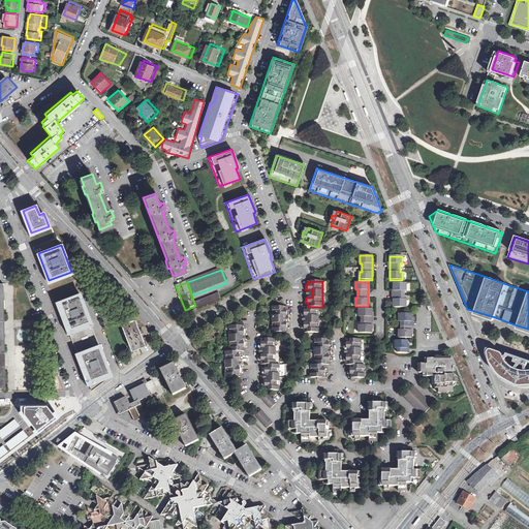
[(406,283),(394,283),(393,307),(406,307),(406,300),(403,300),(404,291),(405,291),(406,283)]
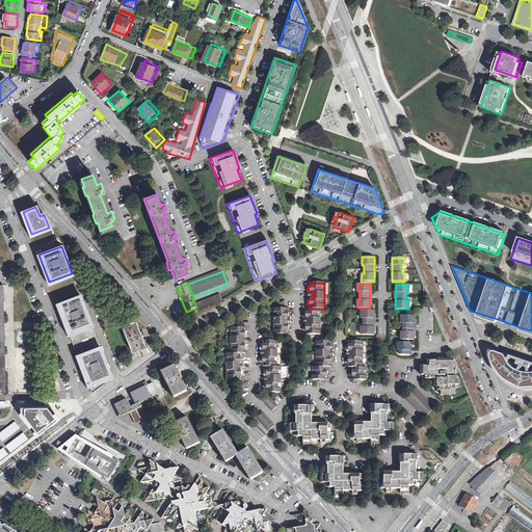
[(223,303),(220,295),(195,303),(198,312),(223,303)]
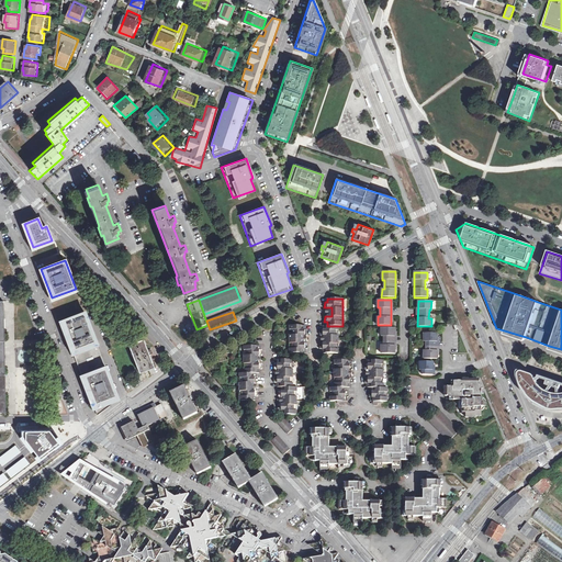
[(85,313),(62,322),(74,352),(97,344),(85,313)]
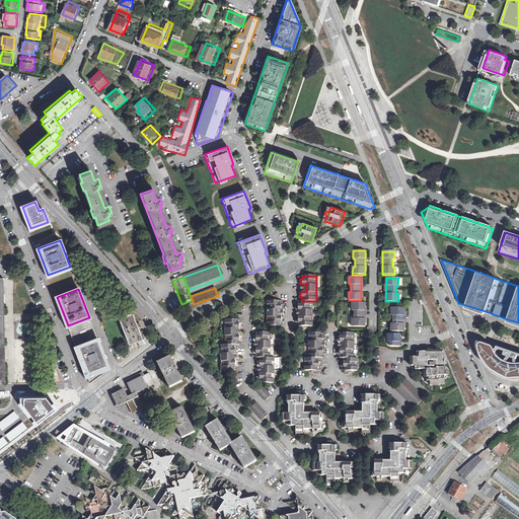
[(282,300),(268,300),(267,326),(281,325),(282,322),(284,322),(284,317),(283,317),(278,317),(278,310),(282,310),(284,310),(284,304),(281,304),(282,300)]
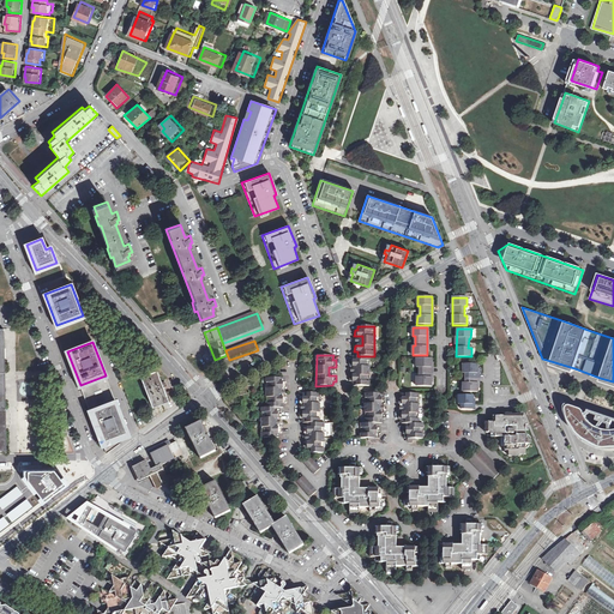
[(353,385),(369,385),(369,356),(357,356),(353,356),(353,360),(350,360),(350,366),(351,366),(357,367),(357,375),(351,375),(350,375),(350,381),(353,381),(353,385)]
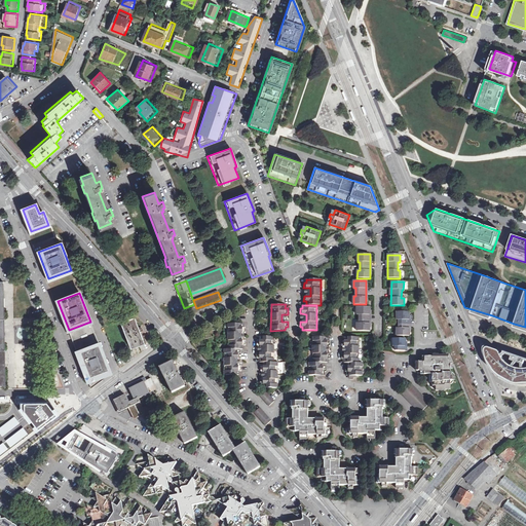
[(370,307),(357,307),(357,314),(360,315),(360,323),(358,323),(357,331),(370,331),(370,307)]
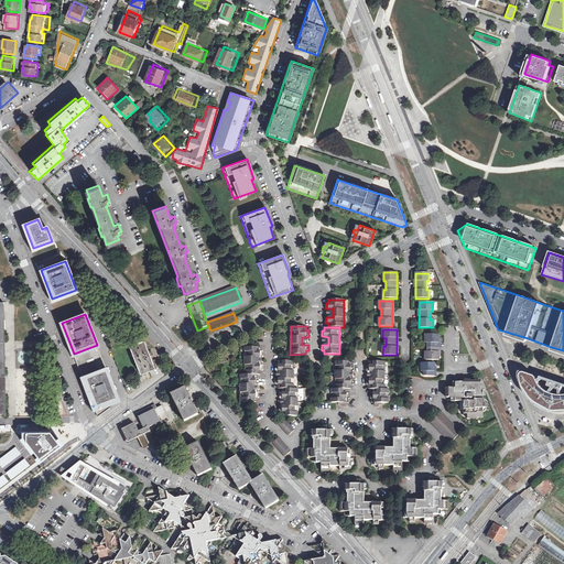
[(438,335),(425,335),(425,343),(429,343),(429,351),(425,351),(425,360),(438,360),(438,335)]
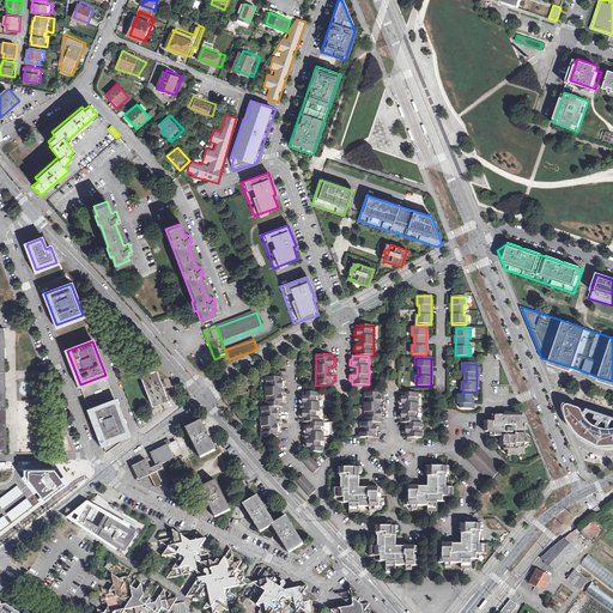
[(155,370),(140,376),(151,405),(167,400),(162,387),(165,386),(164,383),(162,383),(159,383),(155,370)]
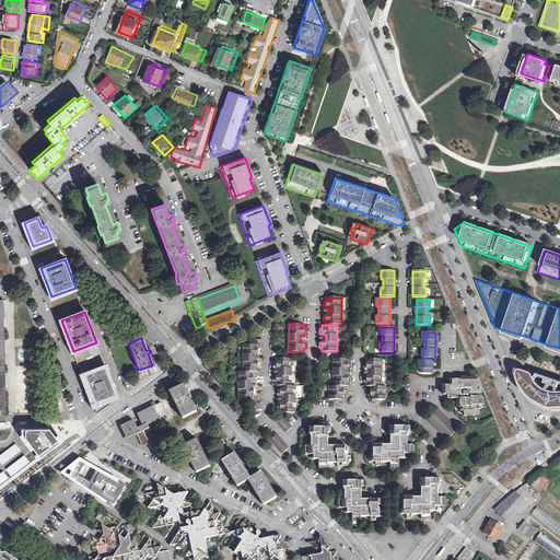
[(73,351),(82,374),(105,365),(96,342),(73,351)]
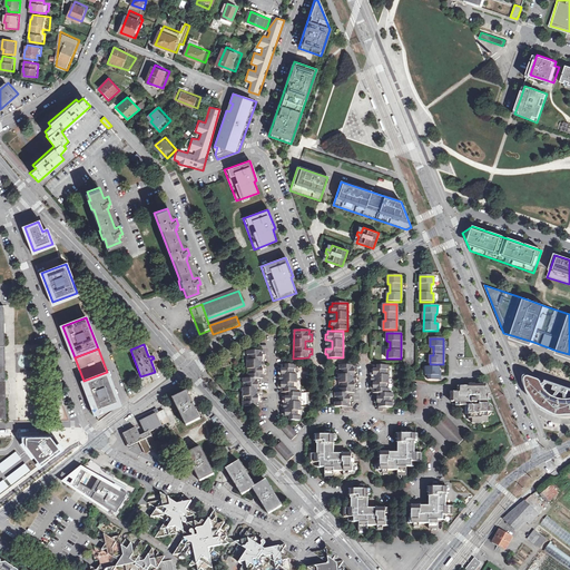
[(263,375),(265,374),(266,369),(264,369),(258,369),(258,361),(264,361),(265,361),(265,355),(263,355),(263,351),(247,351),(247,379),(258,379),(263,379),(263,375)]
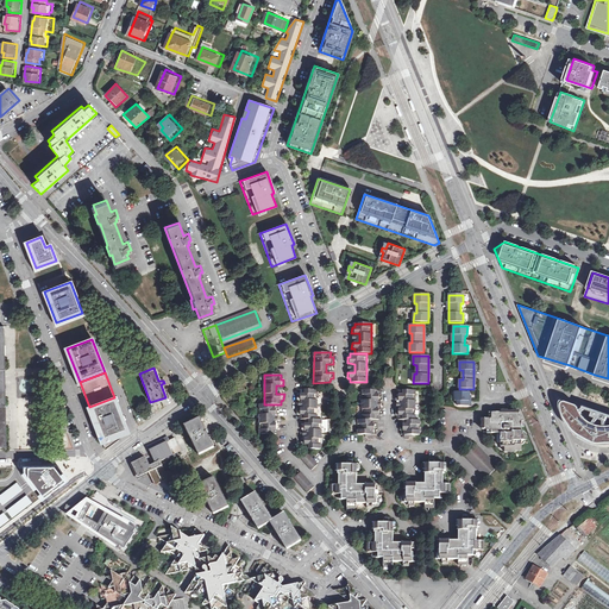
[(305,420),(316,420),(318,390),(300,390),(300,394),(297,394),(297,400),(299,400),(305,400),(305,409),(299,409),(297,409),(296,415),(300,415),(300,420),(305,420)]
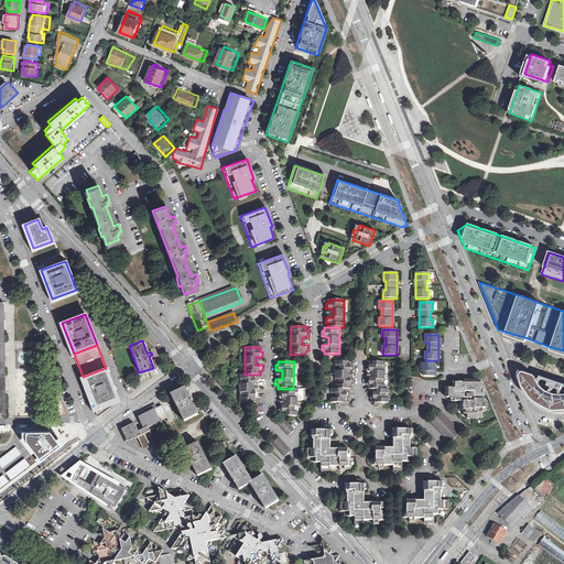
[(350,361),(336,361),(335,388),(347,389),(350,389),(350,384),(354,384),(354,379),(351,379),(347,379),(347,371),(353,371),(354,371),(354,366),(351,365),(350,361)]
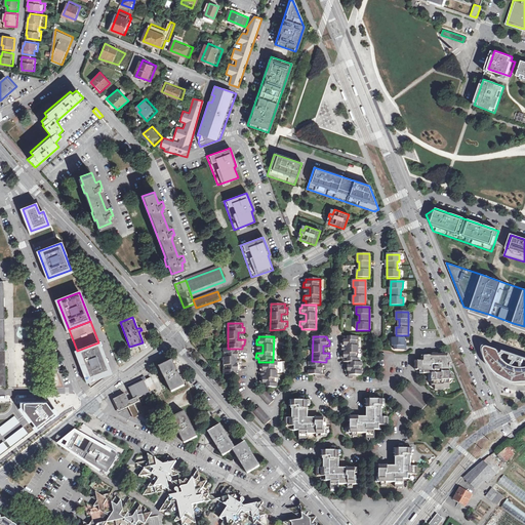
[(358,337),(344,336),(344,340),(341,340),(341,346),(342,346),(347,346),(347,353),(342,353),(341,353),(341,358),(344,358),(344,363),(348,363),(358,363),(358,337)]
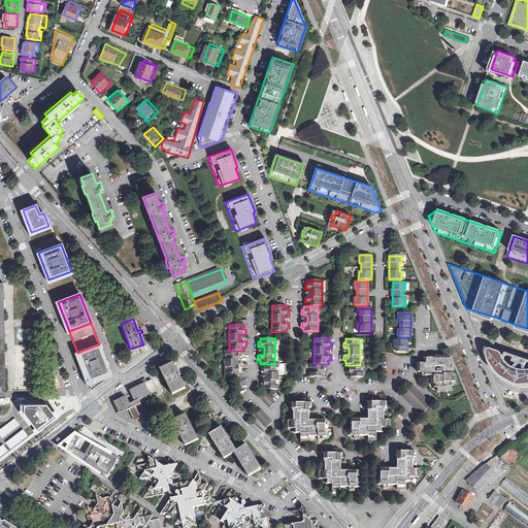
[(406,340),(394,340),(394,348),(396,348),(396,352),(406,352),(406,340)]
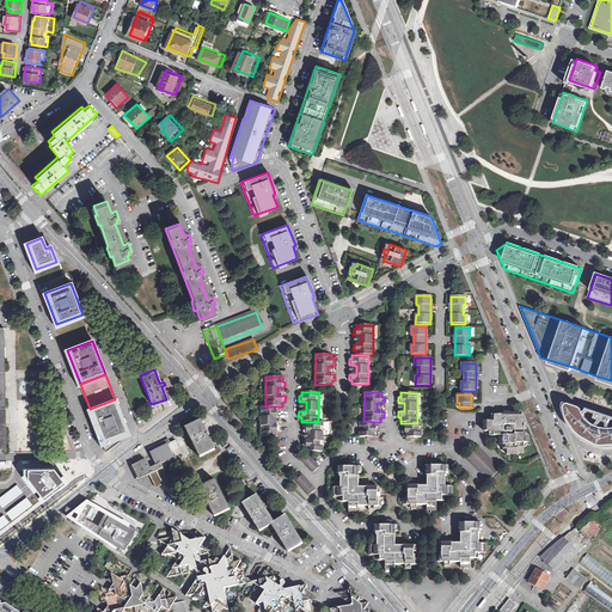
[(90,409),(102,442),(122,435),(127,433),(115,399),(90,409)]
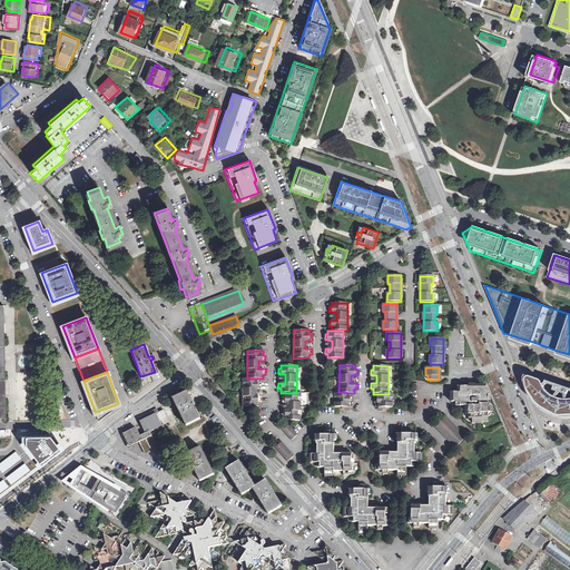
[(529,374),(526,376),(524,380),(527,384),(528,391),(532,396),(539,406),(550,412),(559,415),(569,415),(569,386),(549,379),(547,380),(546,381),(543,381),(540,379),(533,375),(531,374),(529,374)]
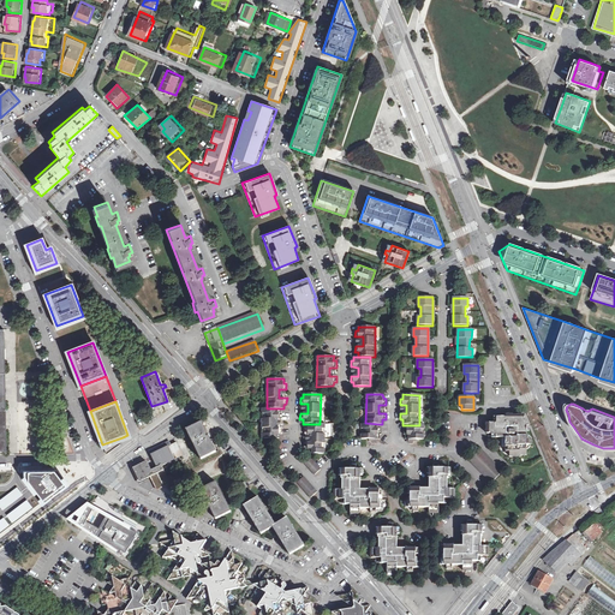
[(279,413),(279,408),(267,408),(262,408),(262,434),(282,434),(282,428),(281,428),(274,428),(275,419),(281,419),(282,419),(282,413),(279,413)]
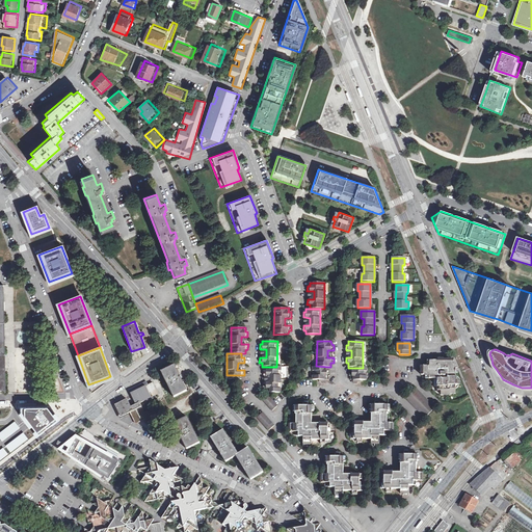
[(437,360),(437,361),(429,362),(429,366),(422,366),(422,375),(425,375),(425,377),(429,377),(429,379),(437,379),(437,387),(440,388),(440,391),(441,391),(441,395),(450,395),(450,394),(455,394),(455,386),(459,386),(459,380),(457,380),(457,377),(455,377),(455,365),(453,364),(453,360),(437,360)]
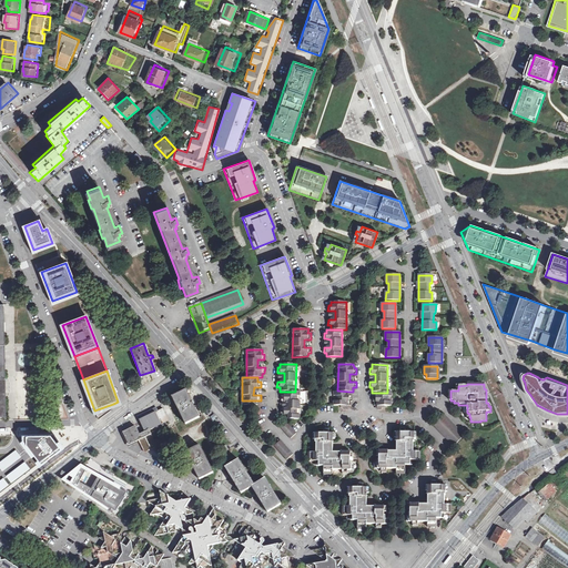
[(191,402),(186,391),(172,397),(185,424),(200,417),(193,406),(196,404),(196,403),(195,402),(193,401),(191,402)]
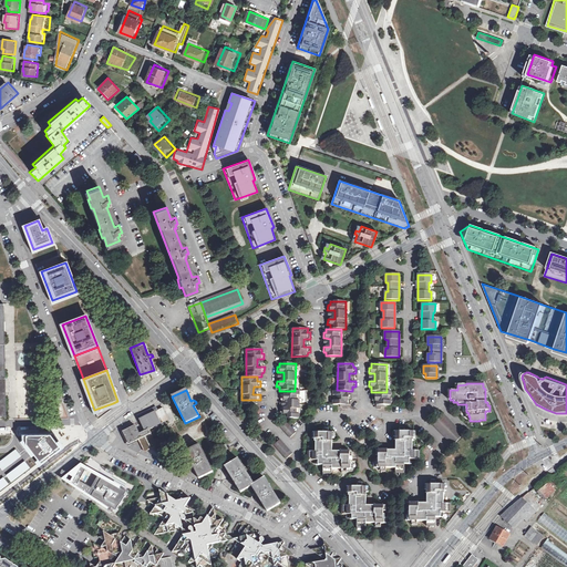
[(349,394),(349,391),(337,390),(333,390),(332,404),(340,404),(342,404),(342,406),(342,408),(344,409),(346,408),(347,406),(347,404),(347,400),(350,401),(351,401),(351,395),(349,394)]
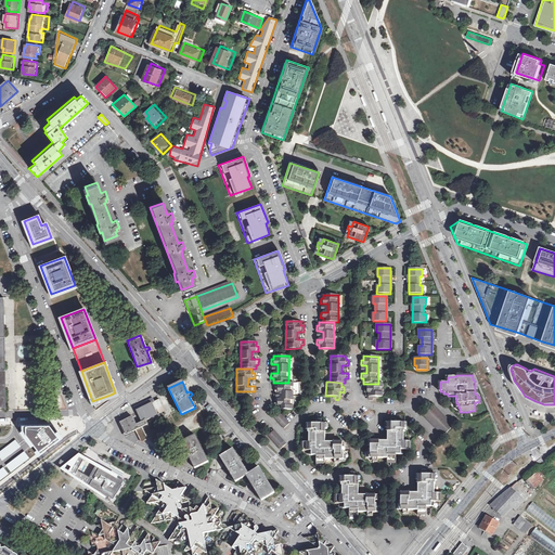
[(288,383),(278,383),(276,386),(274,386),(274,392),(275,392),(281,392),(281,400),(275,400),(274,400),(274,404),(276,405),(276,409),(292,409),(293,383),(288,383)]
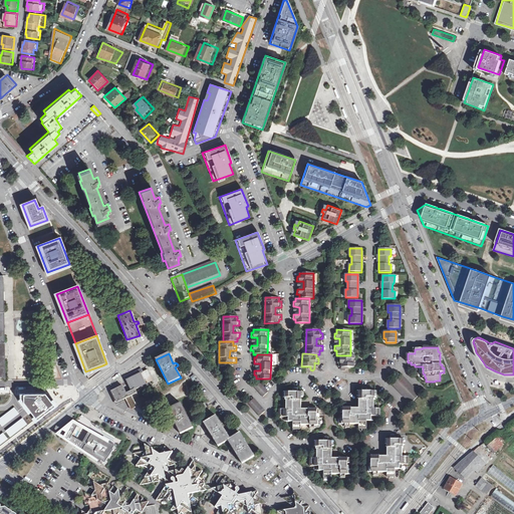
[(353,355),(350,355),(340,355),(340,358),(338,358),(337,363),(339,363),(341,363),(341,367),(341,369),(341,370),(343,370),(344,370),(345,369),(345,367),(347,367),(353,367),(353,355)]
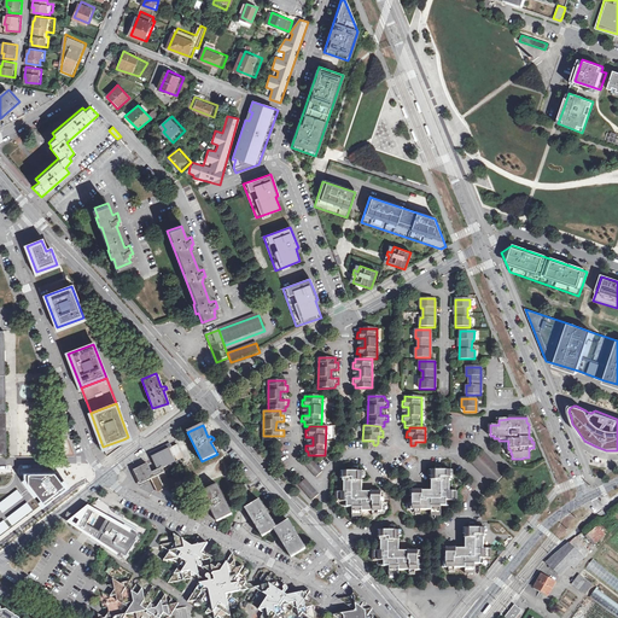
[(123,439),(103,447),(106,456),(124,443),(123,439)]
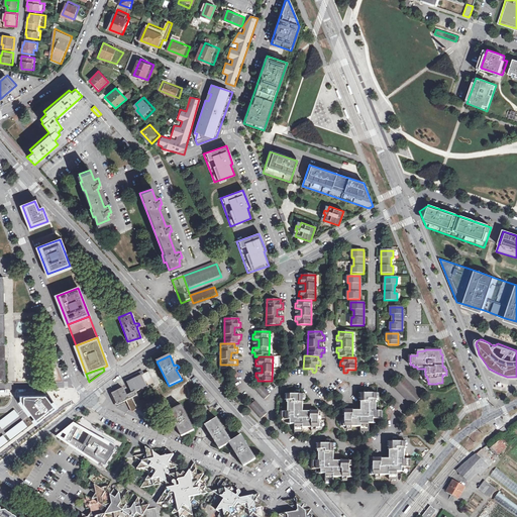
[(125,380),(126,383),(143,374),(142,371),(125,380)]
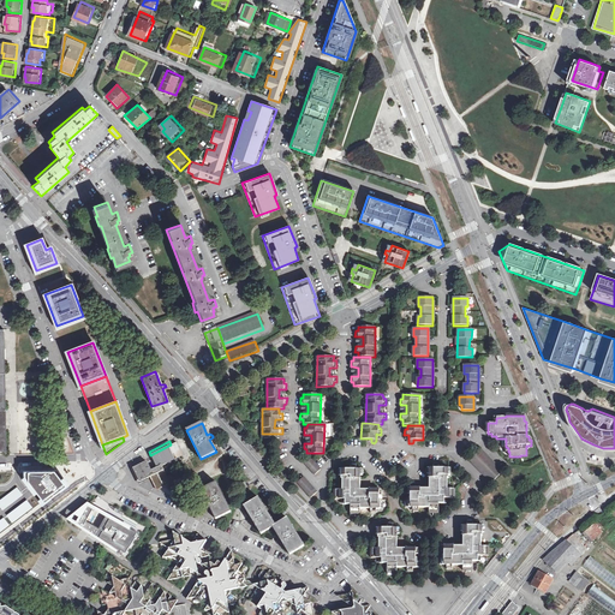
[(174,499),(187,491),(179,475),(173,478),(171,476),(167,477),(162,466),(183,455),(177,442),(171,445),(150,455),(156,469),(151,471),(147,463),(132,469),(139,482),(150,477),(155,487),(159,489),(167,484),(172,494),(174,499)]
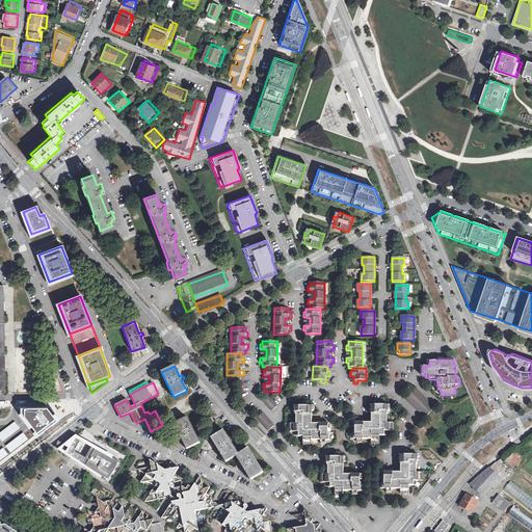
[(276,405),(267,396),(262,401),(271,411),(276,405)]
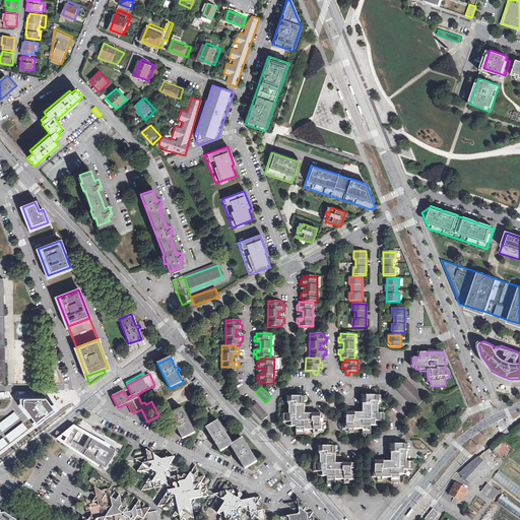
[(366,396),(363,396),(363,413),(346,412),(346,420),(345,420),(345,429),(348,429),(348,433),(353,433),(353,430),(363,430),(363,434),(371,434),(371,427),(375,426),(376,421),(384,421),(384,413),(378,413),(378,404),(379,404),(379,396),(371,396),(371,392),(366,393),(366,396)]
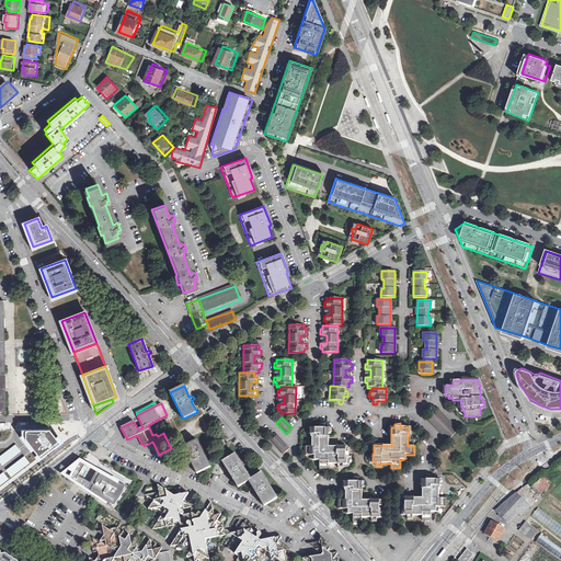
[(324,425),(319,425),(319,428),(311,428),(311,437),(311,447),(305,447),(305,456),(315,456),(315,460),(319,460),(319,469),(329,469),(329,465),(338,465),(338,468),(343,468),(343,465),(346,465),(346,455),(345,456),(345,451),(345,447),(329,447),(328,428),(324,428),(324,425)]
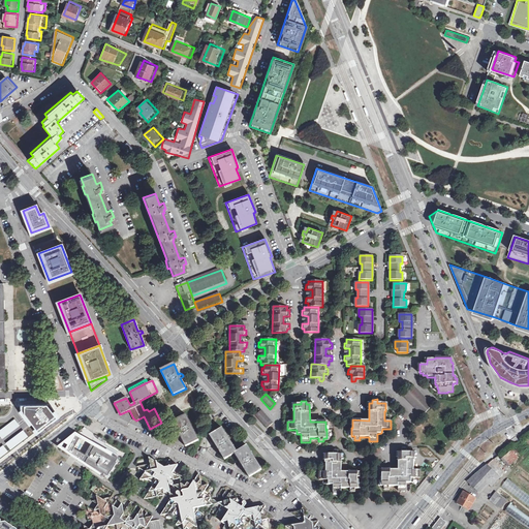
[(35,405),(20,405),(20,409),(36,432),(57,416),(49,405),(35,405)]
